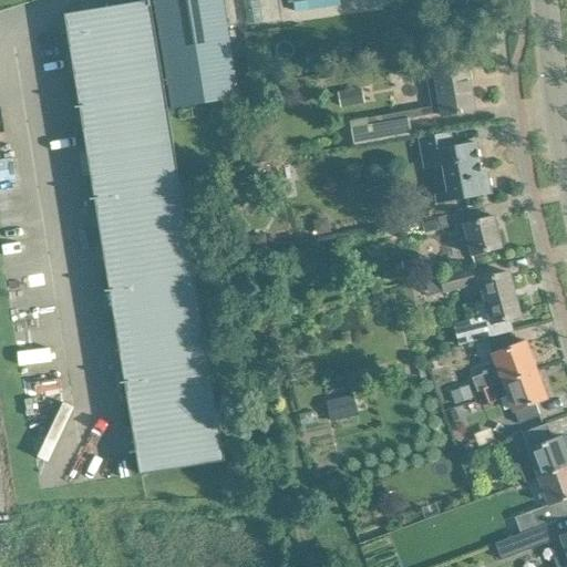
[(90,198),(90,199),(178,185),(147,0),(64,14),(80,106),(75,106),(75,109),(80,107),(95,198),(90,198)]
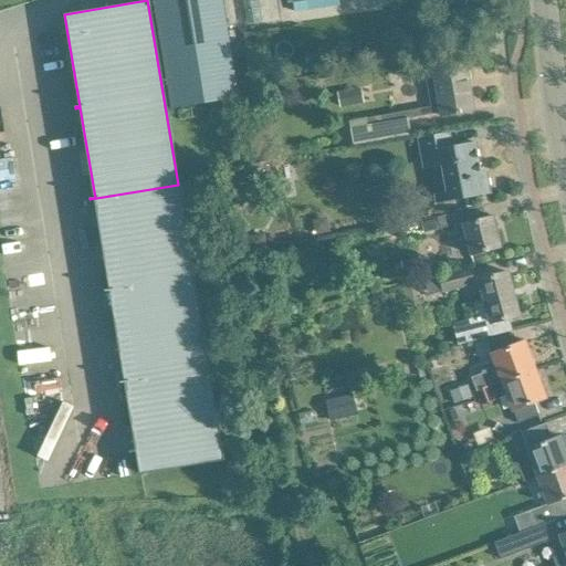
[(239,97),(222,0),(154,0),(156,8),(173,108),(239,97)]
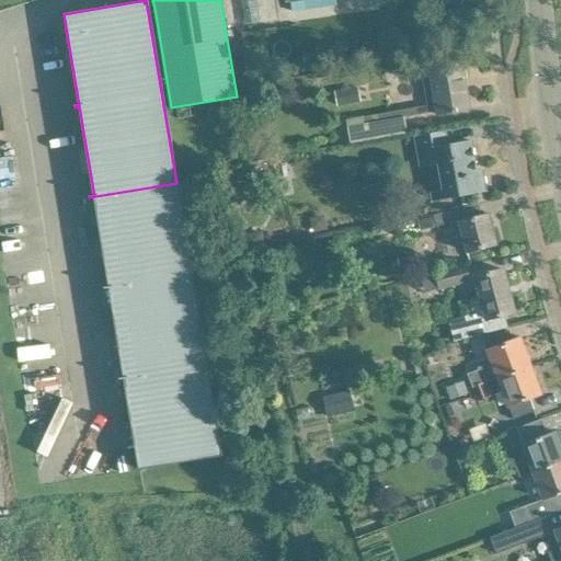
[(248,0),(233,0),(239,25),(252,23),(248,0)]
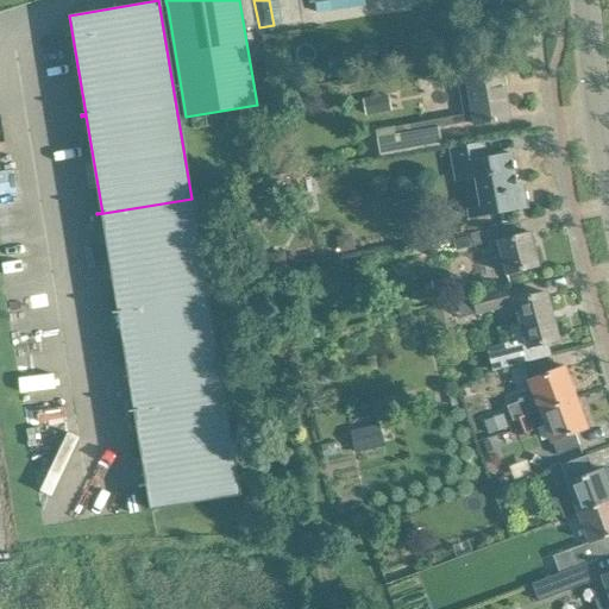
[(501,62),(477,66),(454,70),(457,85),(466,82),(475,125),(491,121),(493,123),(496,123),(496,120),(510,118),(501,62)]
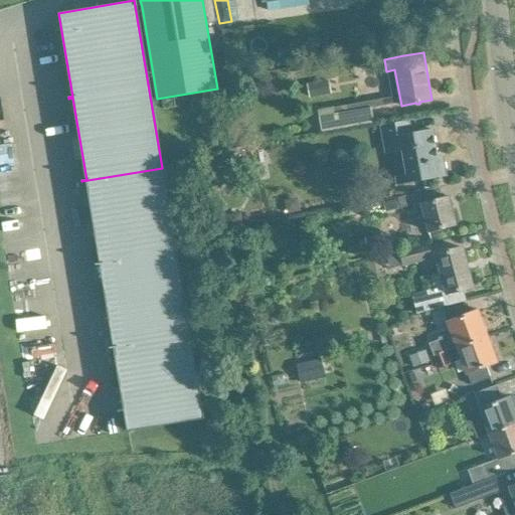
[(331,94),(328,79),(308,83),(311,98),(331,94)]
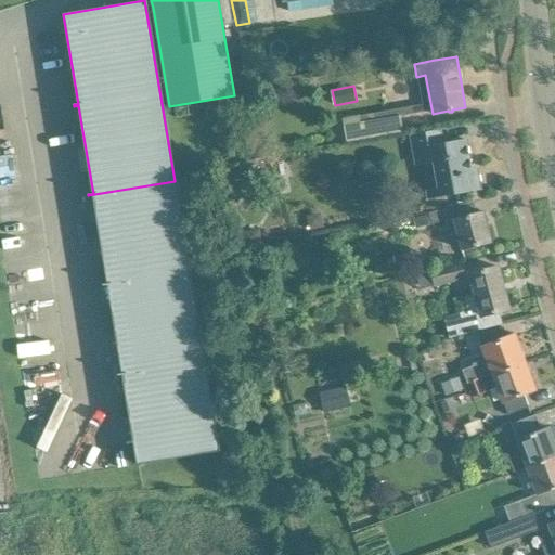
[(359,116),(343,118),(347,143),(403,133),(400,116),(360,123),(359,116)]
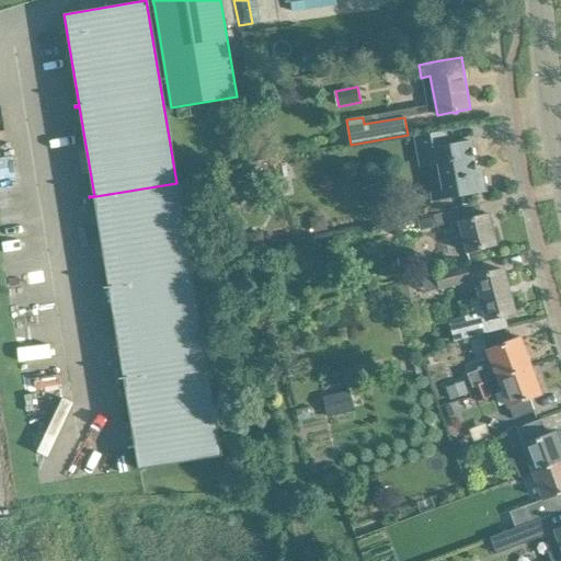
[(445,133),(423,137),(415,138),(421,165),(438,162),(444,192),(432,194),(433,201),(485,191),(482,172),(478,172),(472,142),(447,147),(445,133)]
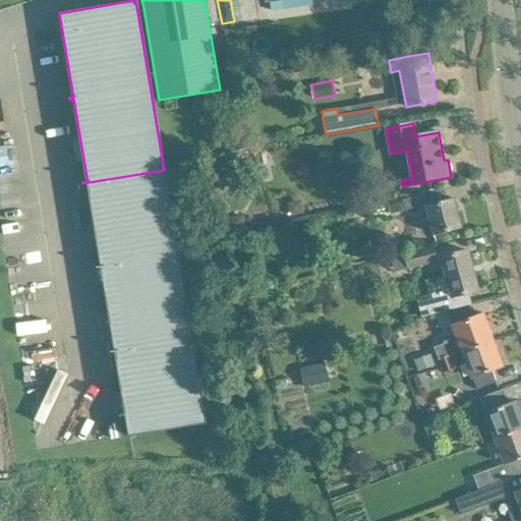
[(97,267),(97,268),(178,254),(164,170),(82,183),(83,184),(88,183),(101,267),(97,267)]
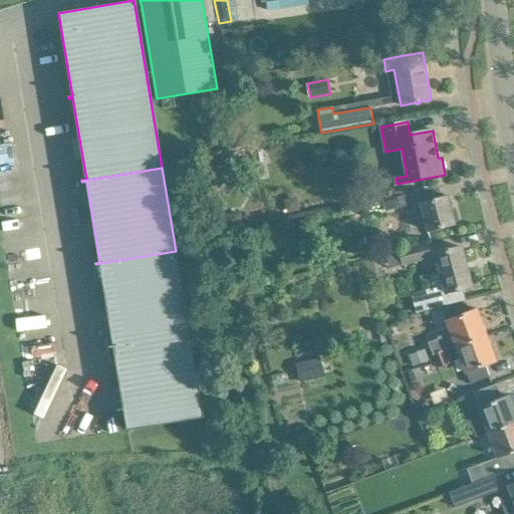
[(438,187),(419,192),(398,197),(400,207),(413,204),(414,207),(421,205),(428,231),(456,224),(449,197),(441,199),(438,187)]
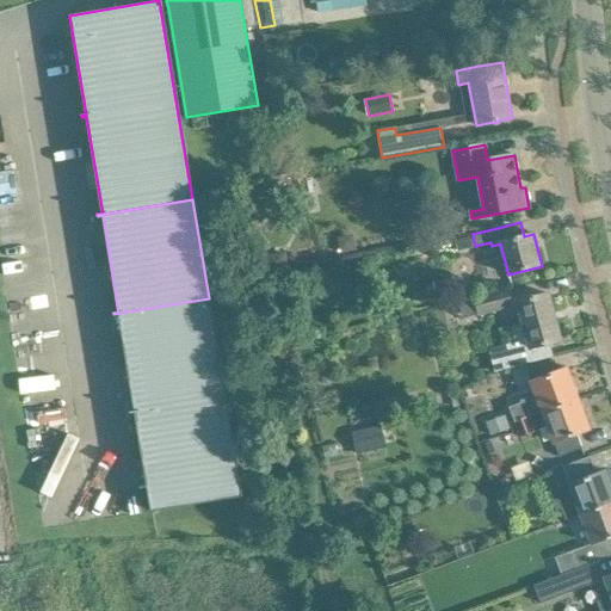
[(489,295),(474,298),(479,315),(479,316),(513,307),(508,290),(489,295)]
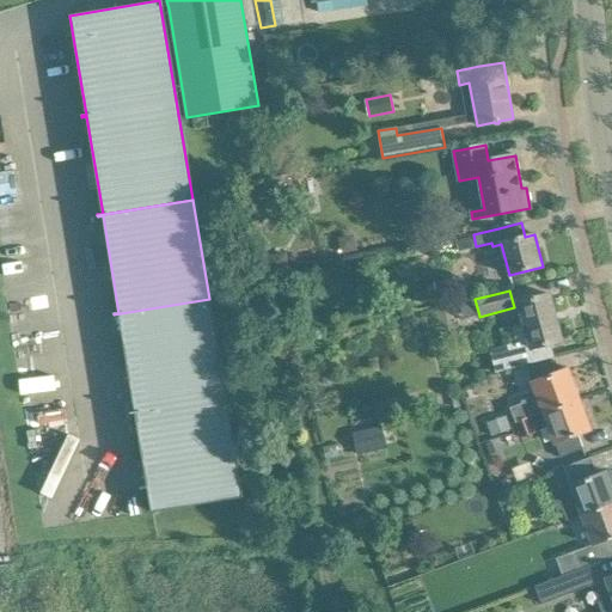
[(549,294),(526,300),(519,303),(525,324),(512,328),(516,343),(490,350),(496,373),(554,357),(551,344),(561,341),(549,294)]
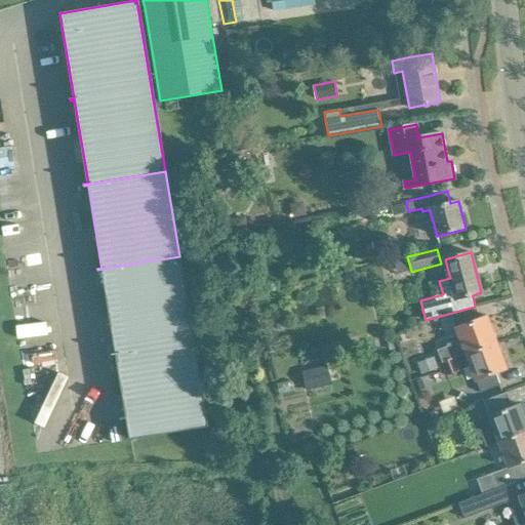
[(112,354),(112,355),(193,341),(179,256),(97,270),(97,271),(102,270),(116,353),(112,354)]
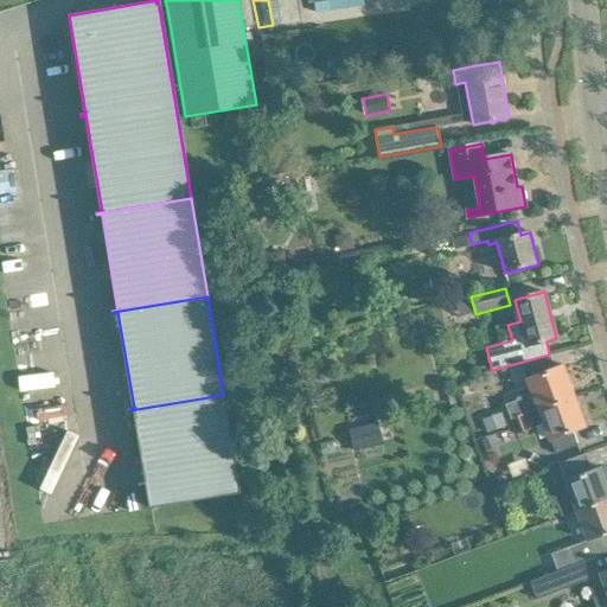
[(540,410),(575,396),(564,365),(555,369),(551,358),(523,366),(529,379),(528,379),(532,393),(540,410)]
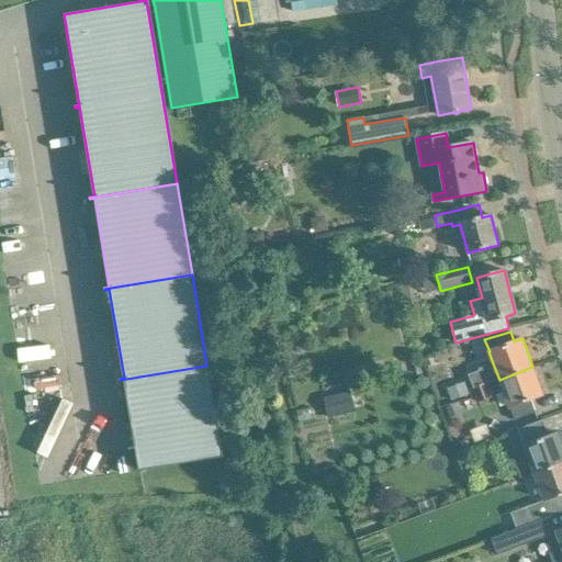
[(487,384),(499,380),(493,363),(479,369),(480,371),(469,375),(474,390),(487,384)]
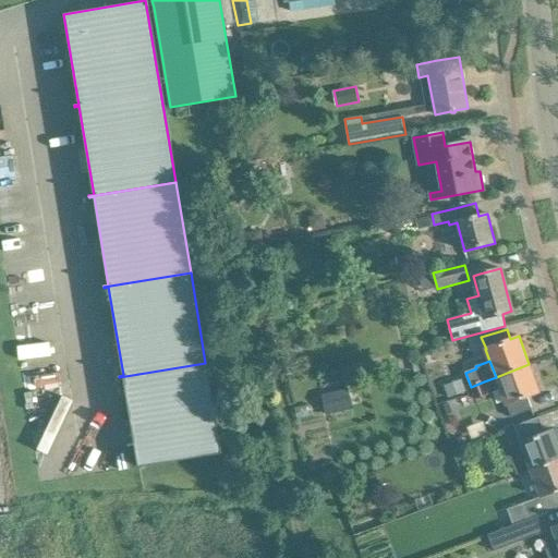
[(205,363),(119,377),(119,378),(123,377),(138,468),(220,453),(205,363)]
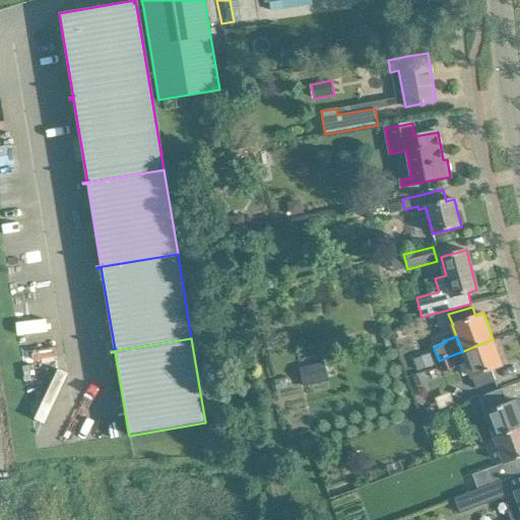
[(493,339),(462,351),(476,389),(496,382),(491,370),(503,365),(493,339)]
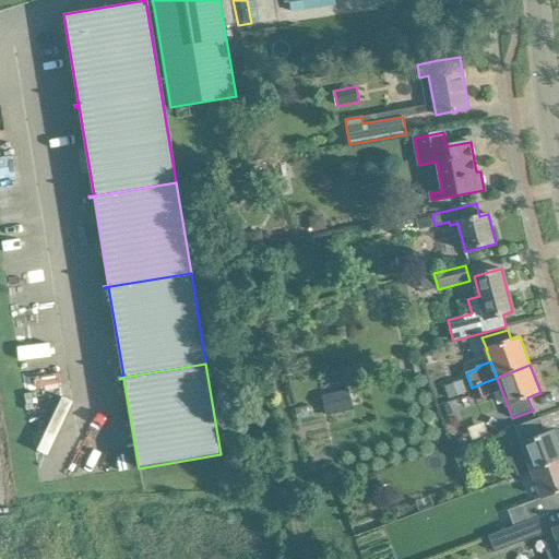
[(485,382),(472,388),(476,400),(489,394),(485,382)]
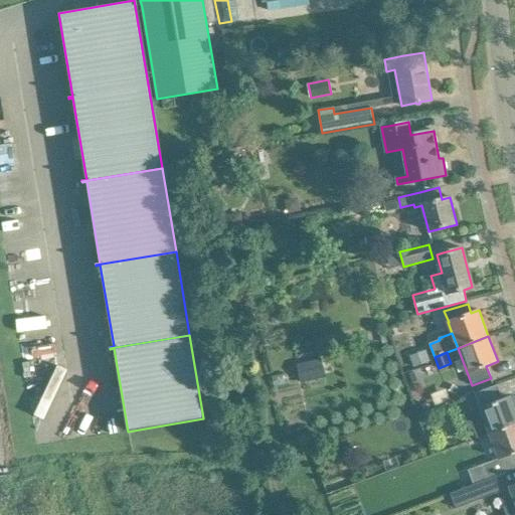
[(302,381),(325,375),(321,358),(297,364),(302,381)]
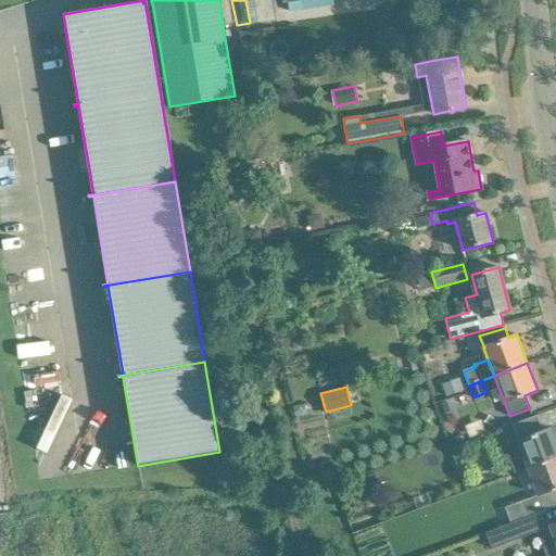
[(528,467),(555,455),(555,442),(551,428),(543,431),(536,416),(516,424),(528,454),(510,460),(515,472),(528,467)]
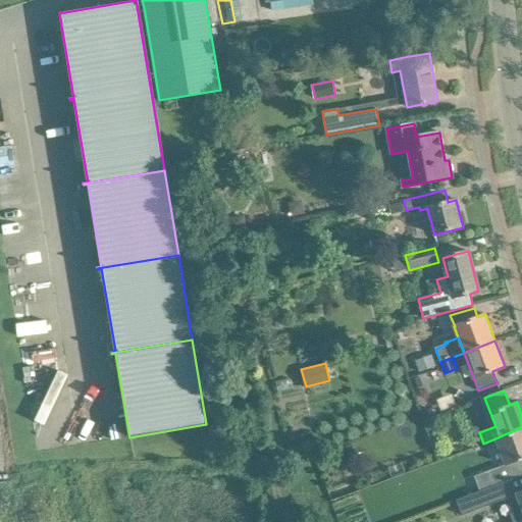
[(521,427),(496,438),(506,465),(475,476),(480,491),(505,482),(521,475),(521,427)]
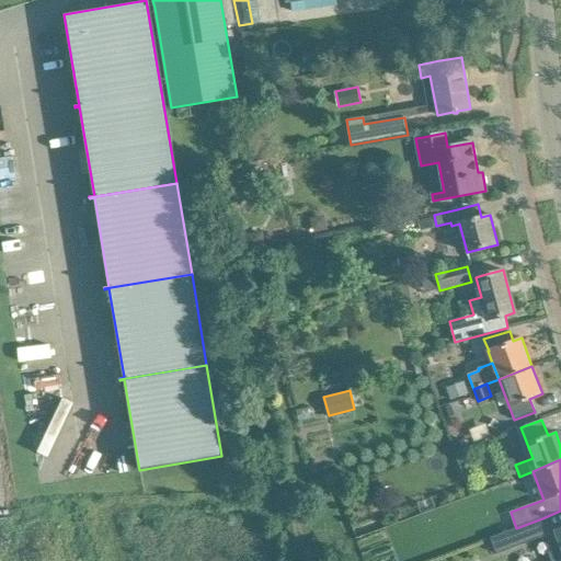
[(34,462),(34,474),(58,473),(57,461),(34,462)]
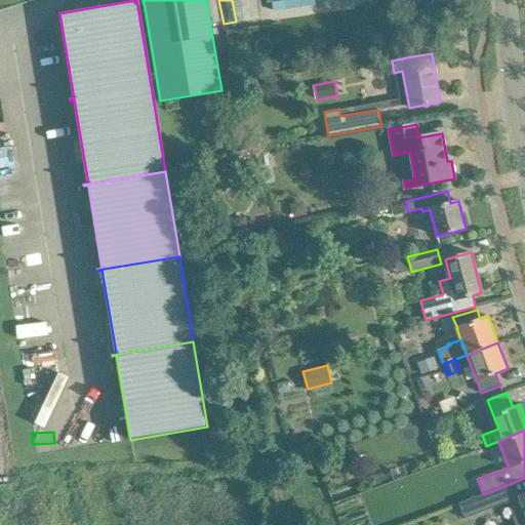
[(483,494),(460,502),(466,517),(513,499),(508,485),(483,494)]
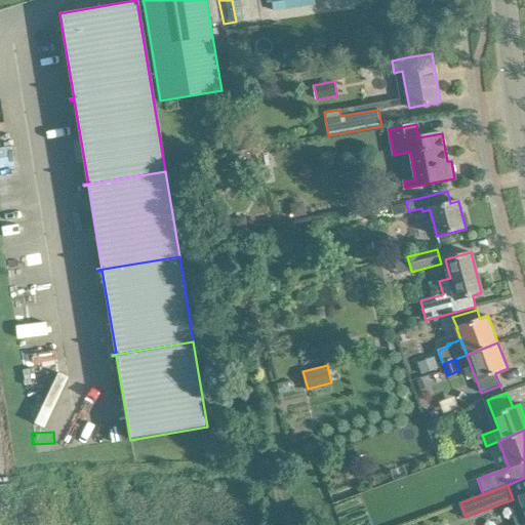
[(512,516),(515,524),(517,524),(524,522),(524,494),(520,496),(524,511),(512,516)]
